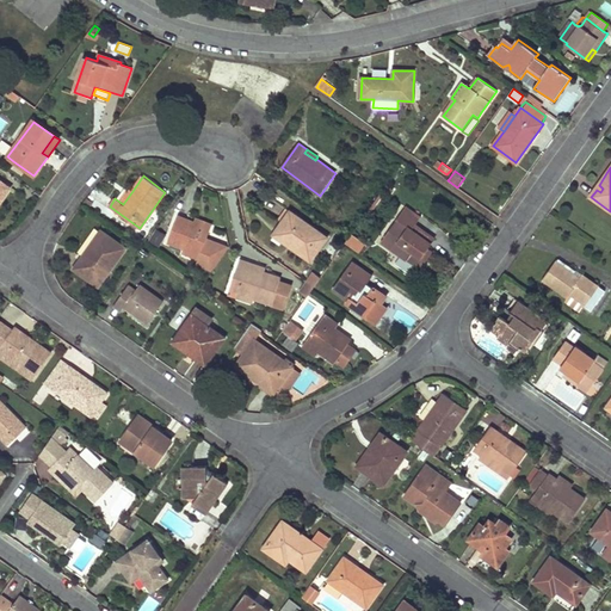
[(0,180),(0,203),(11,189),(0,180)]
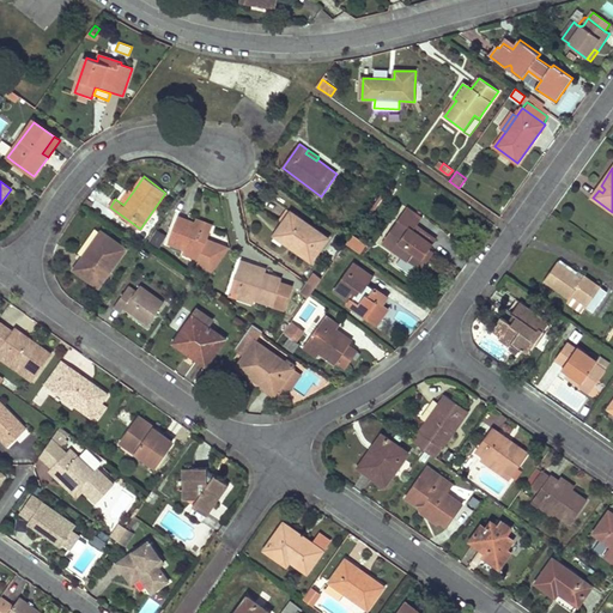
[(128,189),(120,202),(123,205),(133,192),(128,189)]
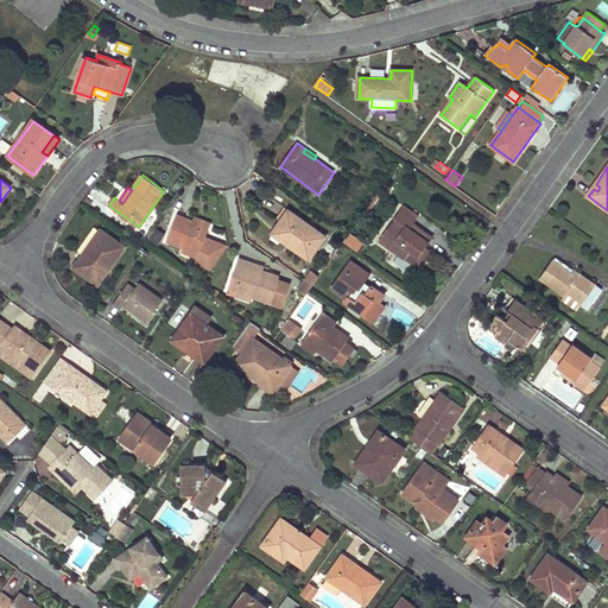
[(416,266),(418,267),(424,258),(420,255),(428,246),(434,238),(413,225),(418,219),(403,208),(380,240),(416,266)]
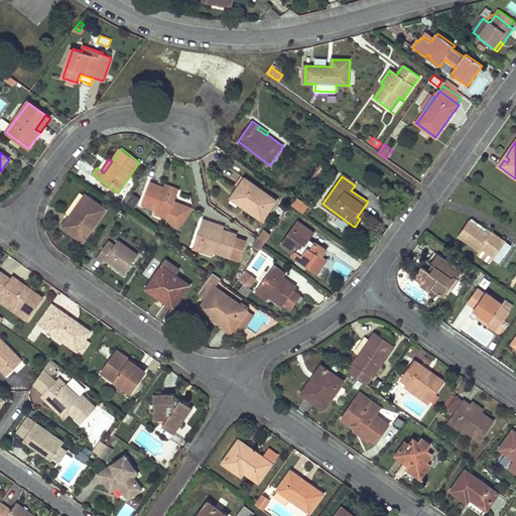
[(239,188),(235,194),(250,206),(248,210),(263,221),(276,201),(245,178),(239,188)]
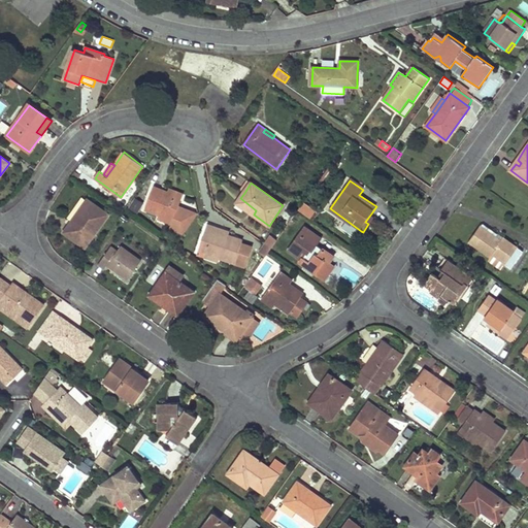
[(197,215),(197,212),(195,212),(179,206),(183,198),(169,193),(154,188),(146,209),(160,215),(174,220),(173,224),(172,228),(184,233),(197,215)]
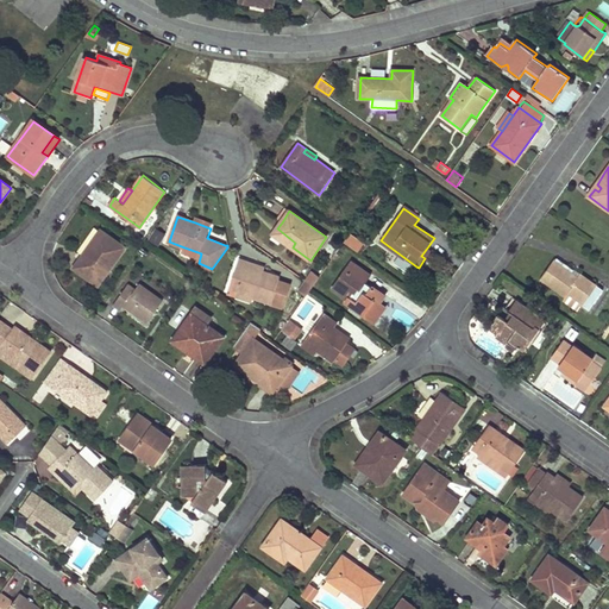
[(196,219),(195,223),(211,228),(212,224),(196,219)]
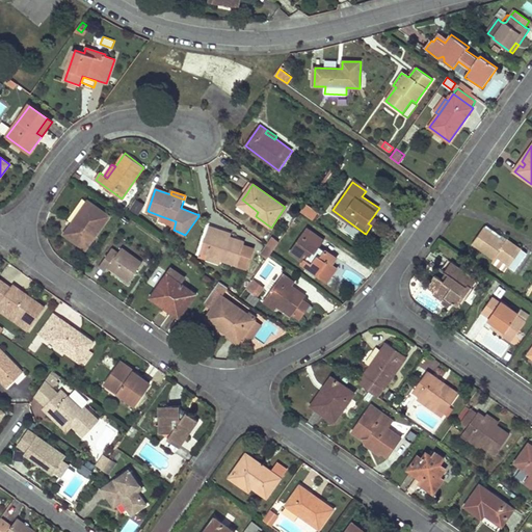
[(135,200),(130,209),(138,213),(143,204),(135,200)]
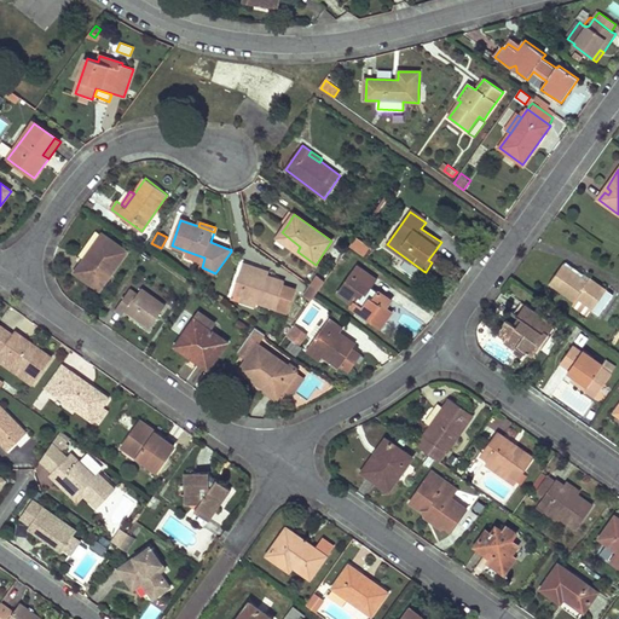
[(300,247),(282,232),(278,237),(298,252),(300,247)]
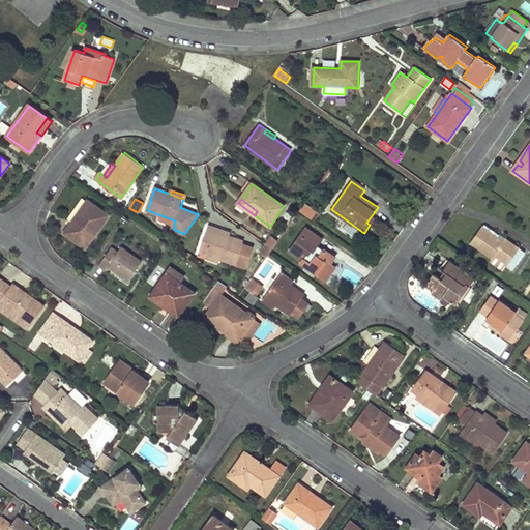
[(66,232),(65,233),(86,248),(109,215),(88,201),(72,224),(76,227),(74,230),(70,227),(66,232)]
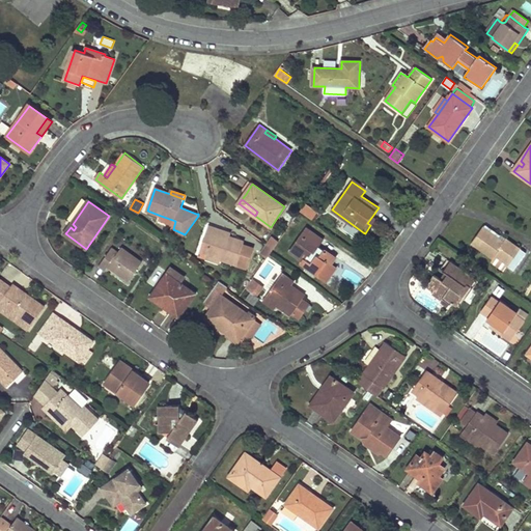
[(313,219),(317,210),(304,203),(299,213),(313,219)]
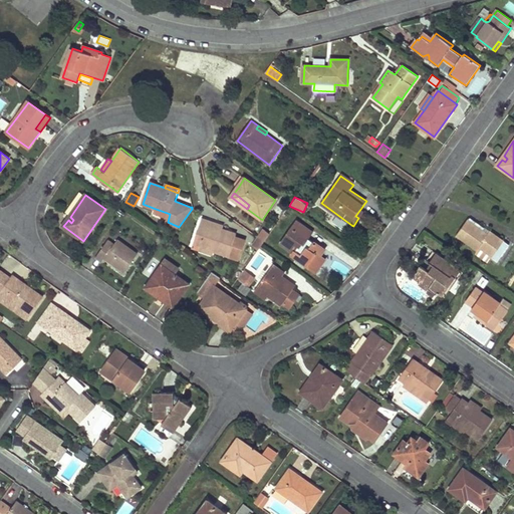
[(361,208),(355,216),(358,218),(364,210),(361,208)]
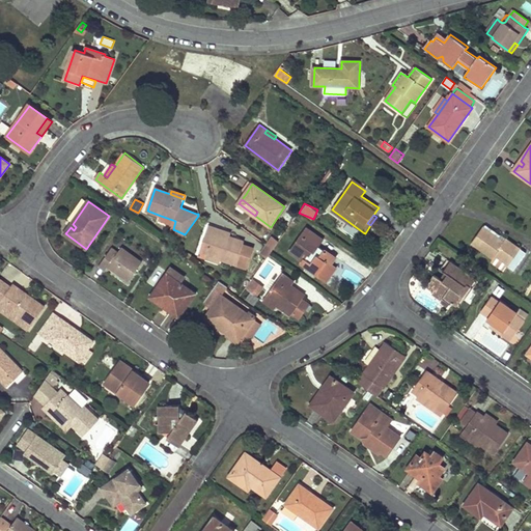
[(175,221),(161,216),(160,220),(174,225),(175,221)]
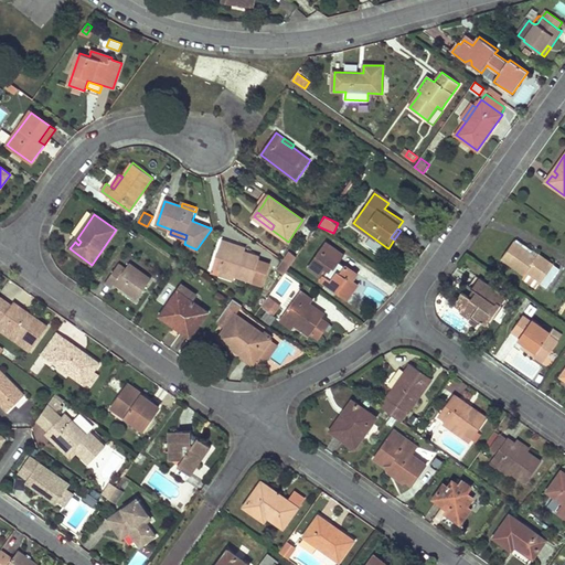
[(223,241),(222,245),(244,253),(246,248),(223,241)]
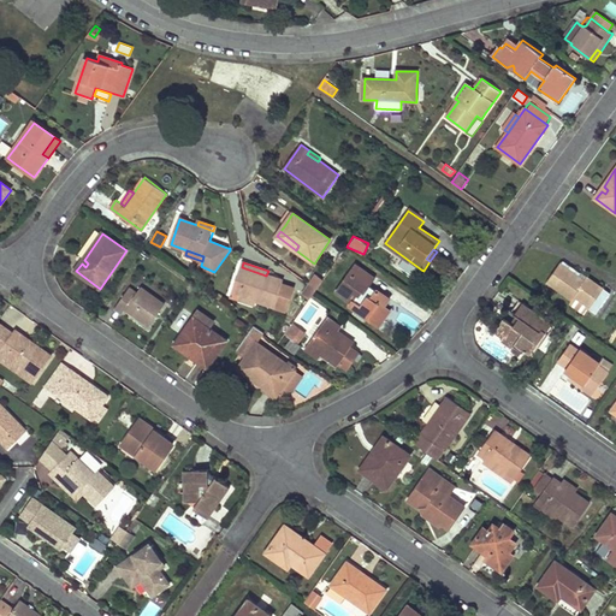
[(561,265),(549,283),(550,284),(573,301),(575,297),(588,307),(587,308),(596,314),(610,294),(586,277),(584,280),(561,265)]
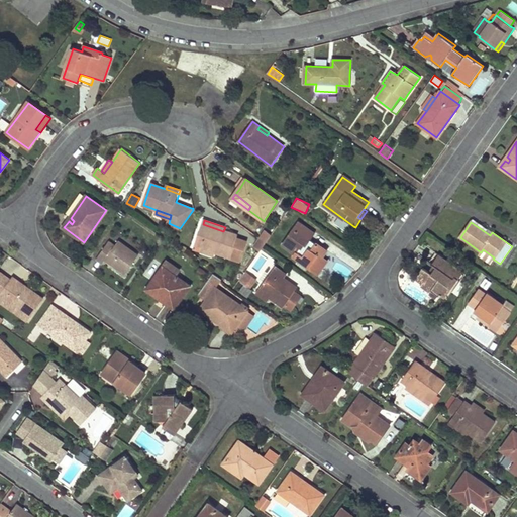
[(314,234),(299,223),(288,238),(292,241),(287,248),(296,254),(294,256),(300,262),(298,265),(306,271),(308,267),(318,274),(327,261),(323,257),(327,250),(317,243),(315,246),(309,241),(311,239),(314,234)]
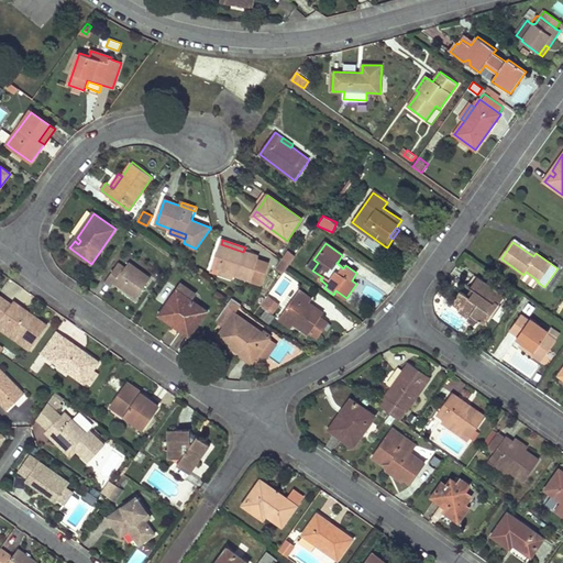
[(243,252),(221,244),(212,268),(220,271),(235,275),(262,284),(269,263),(258,260),(260,256),(243,252)]
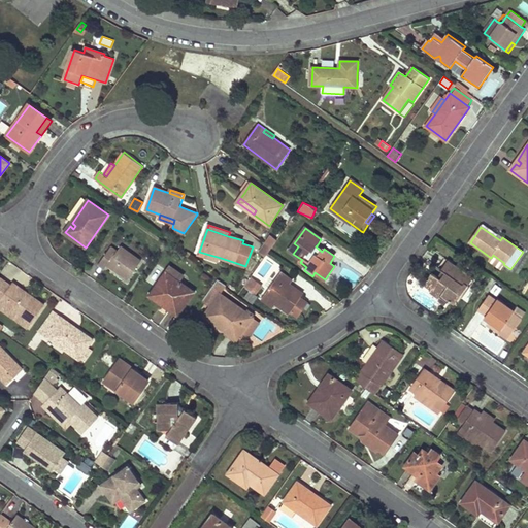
[(268,234),(259,252),(266,256),(275,238),(268,234)]
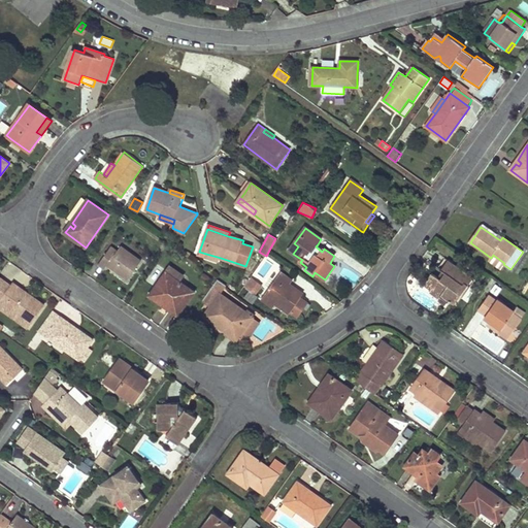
[(290,251),(293,254),(298,246),(294,243),(290,251)]
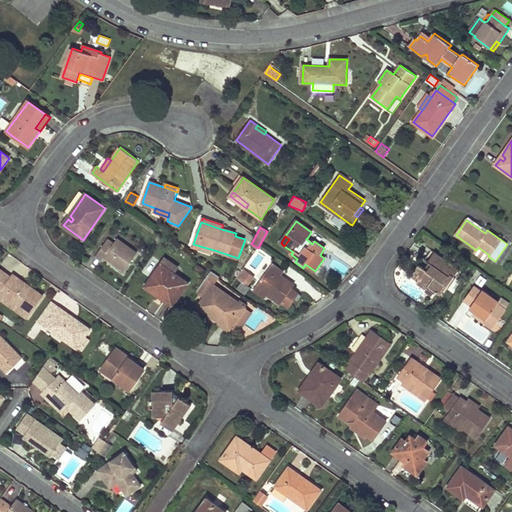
[(102,261),(105,256),(125,270),(137,254),(117,239),(114,243),(108,240),(96,257),(102,261)]
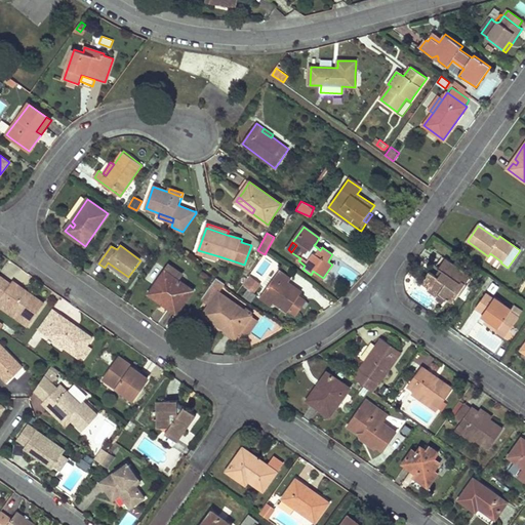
[(219,256),(205,252),(204,256),(218,260),(219,256)]
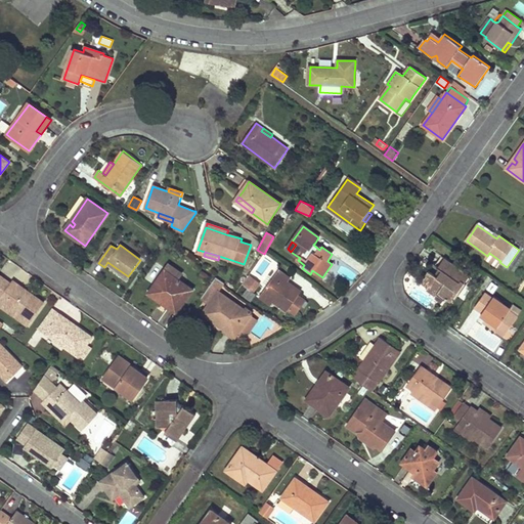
[(429,271),(421,282),(428,288),(427,291),(435,297),(436,295),(438,293),(447,299),(450,302),(457,292),(455,291),(462,282),(464,284),(470,276),(444,259),(438,267),(442,270),(437,277),(429,271)]
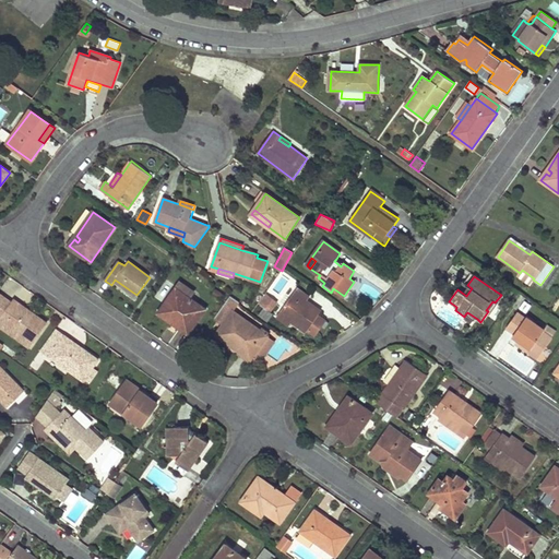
[(180,282),(163,308),(176,318),(177,317),(185,321),(180,329),(189,334),(207,309),(191,298),(194,292),(180,282)]
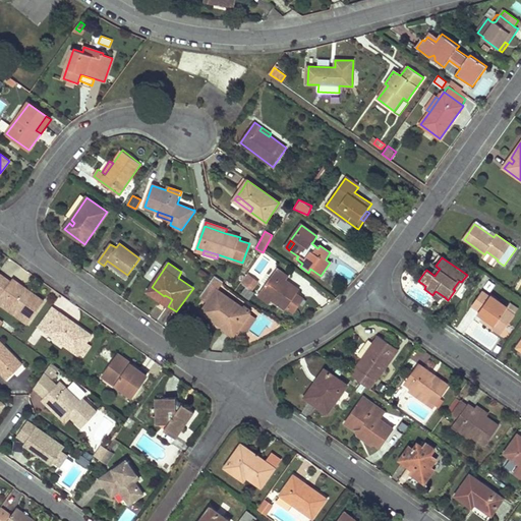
[(106,264),(103,268),(119,279),(122,275),(106,264)]
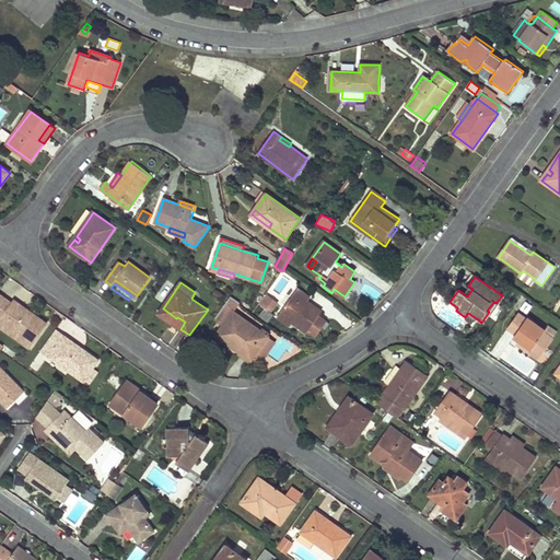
[(299,290),(295,293),(307,302),(311,298),(299,290)]
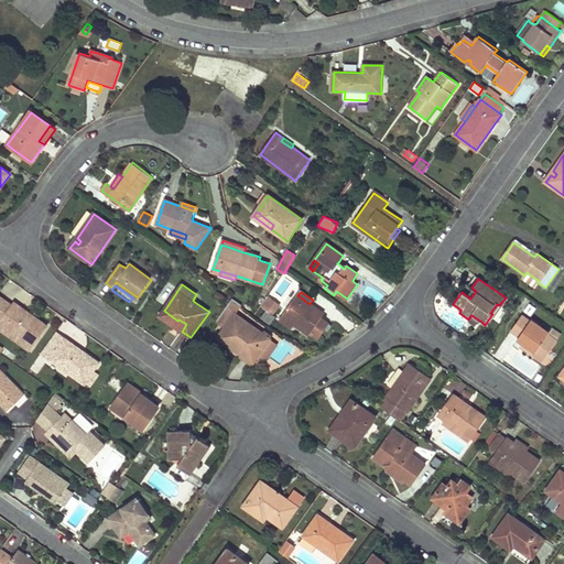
[(268,295),(260,306),(272,315),(281,304),(268,295)]
